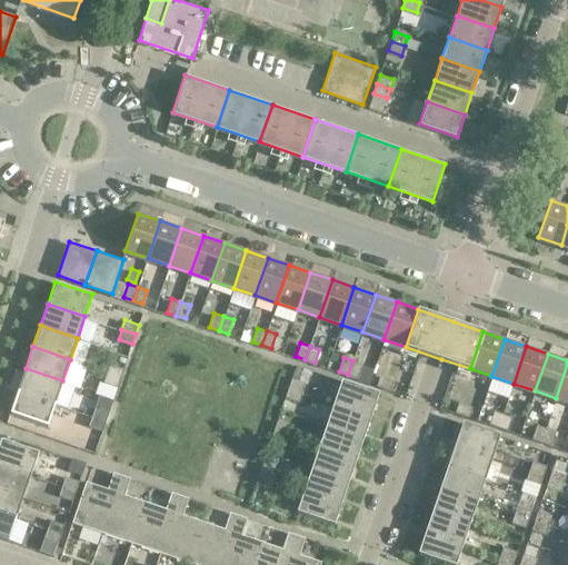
[(362,364),(352,360),(348,375),(358,377),(362,364)]
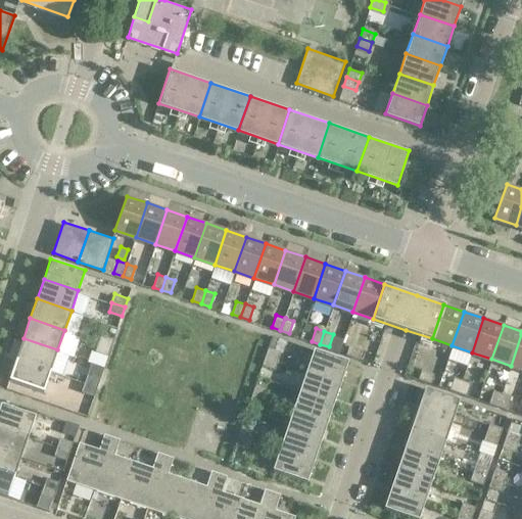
[(101,333),(98,341),(111,346),(114,337),(101,333)]
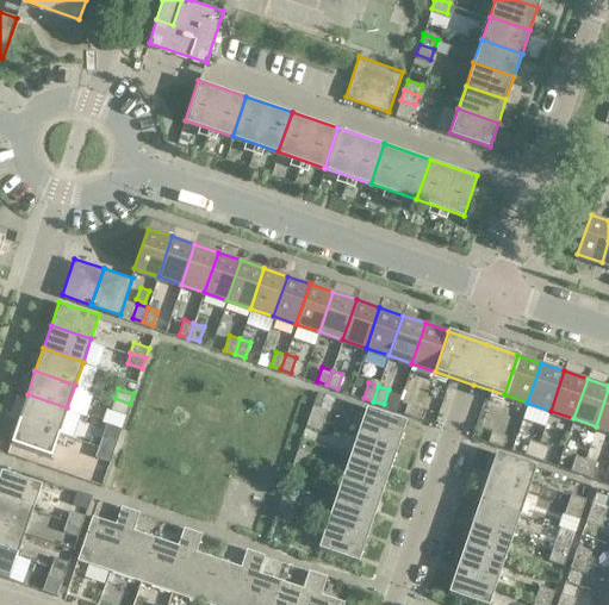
[(608,390),(596,426),(608,430),(608,390)]
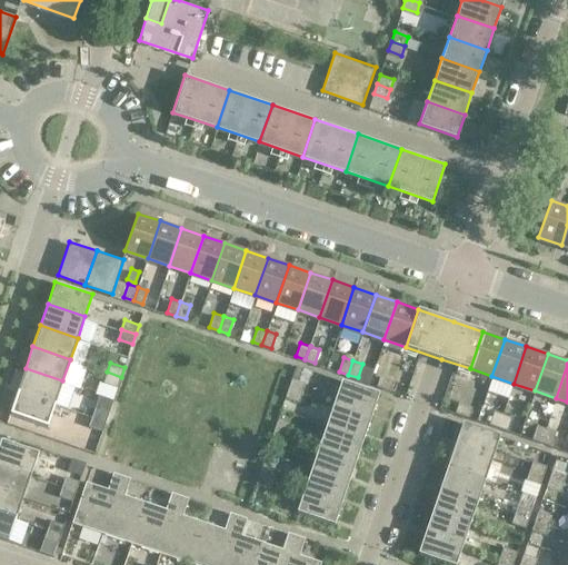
[(62,380),(26,368),(18,389),(56,403),(62,380)]
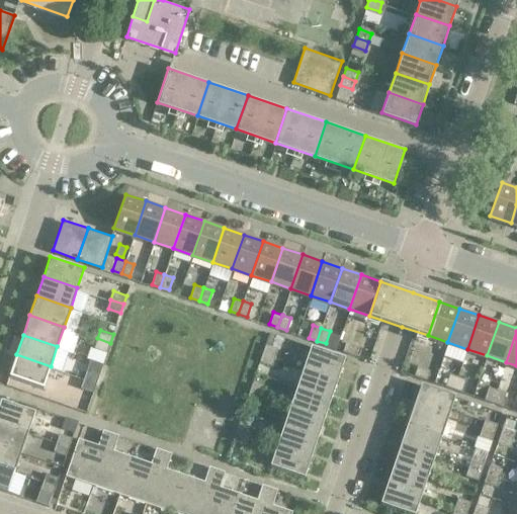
[(110,343),(97,338),(94,347),(107,351),(110,343)]
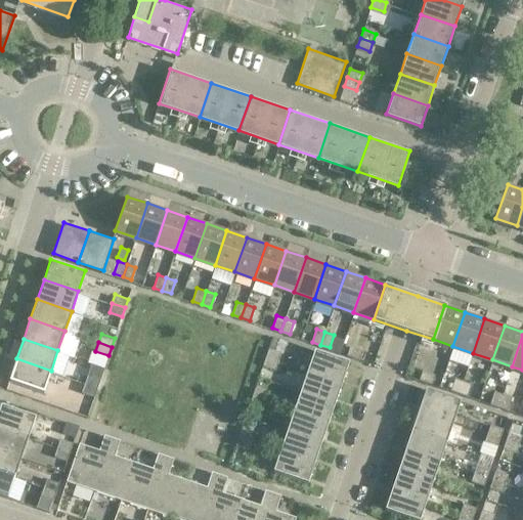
[(350,344),(347,353),(360,358),(363,349),(350,344)]
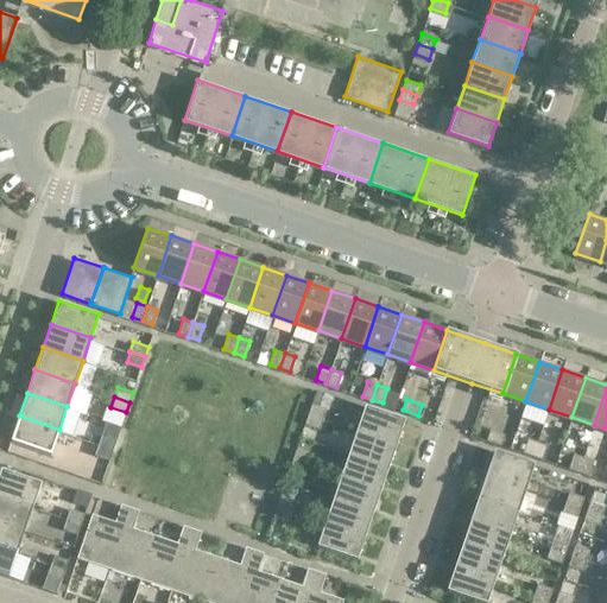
[(327,407),(313,402),(309,412),(323,417),(327,407)]
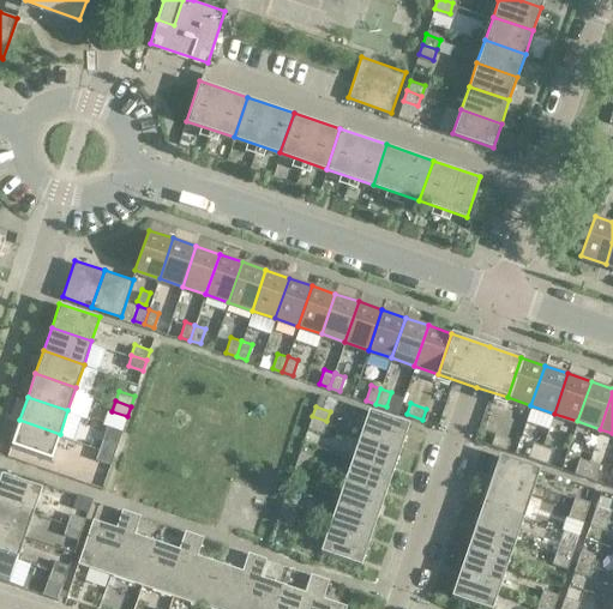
[(409,422),(368,409),(360,433),(401,447),(409,422)]
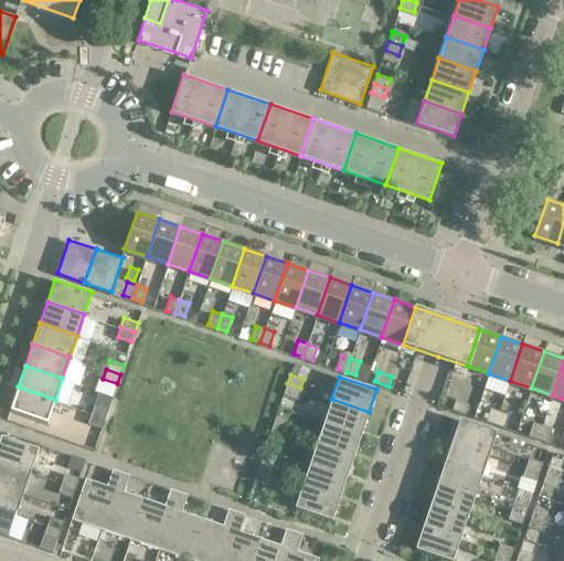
[(300,388),(287,383),(284,393),(297,398),(300,388)]
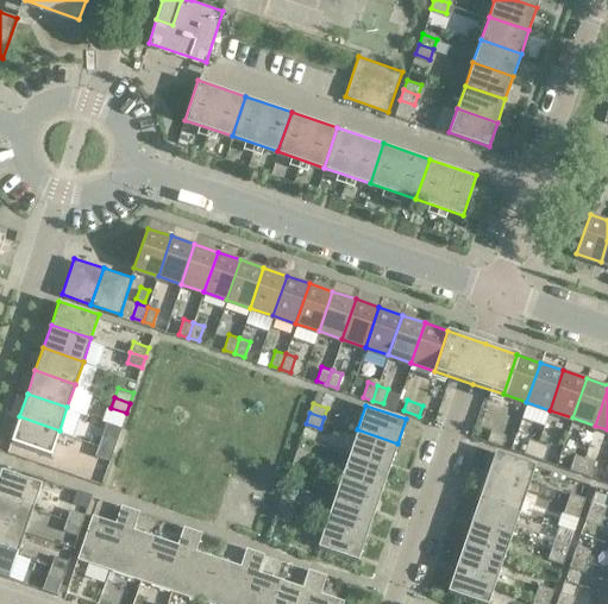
[(60,431),(19,416),(11,440),(51,454),(60,431)]
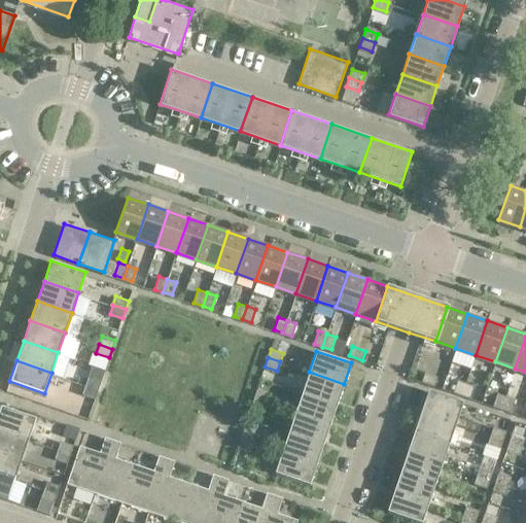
[(425,371),(422,380),(434,385),(437,375),(425,371)]
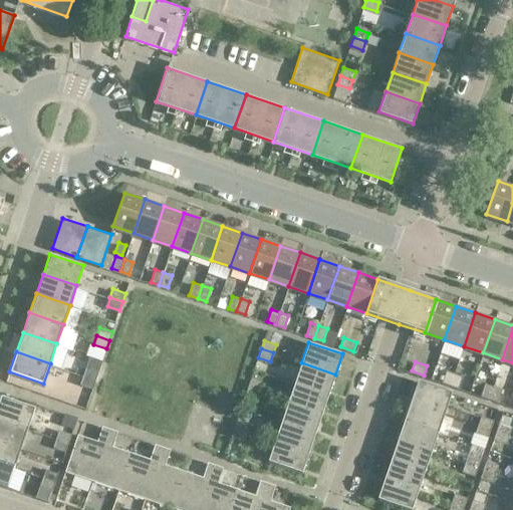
[(335,374),(301,362),(295,381),(328,394),(335,374)]
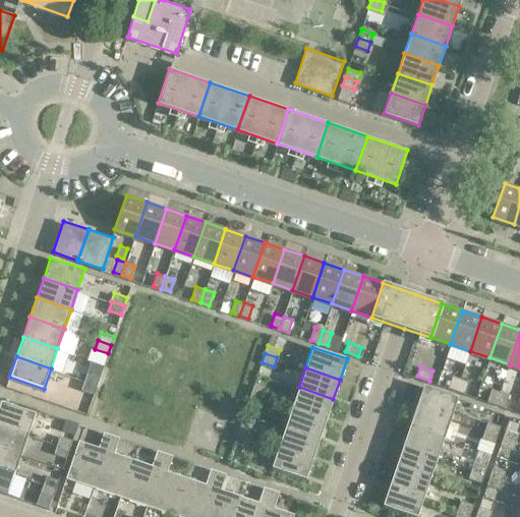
[(88,371),(84,380),(97,384),(100,376),(88,371)]
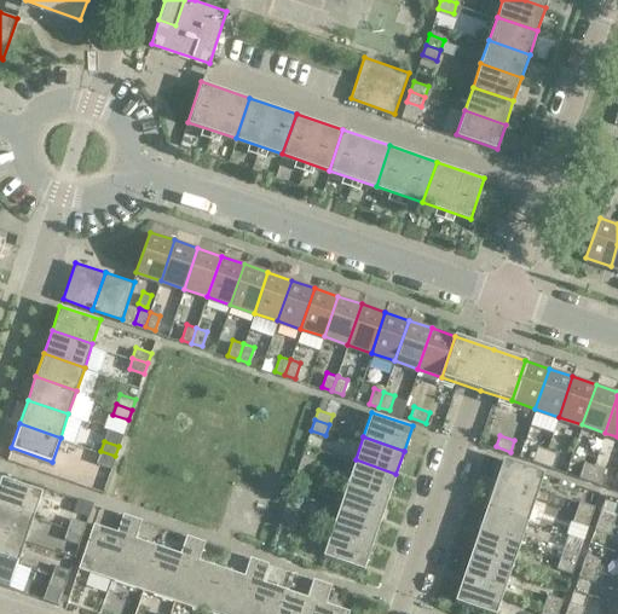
[(538,444),(532,459),(543,463),(548,447),(538,444)]
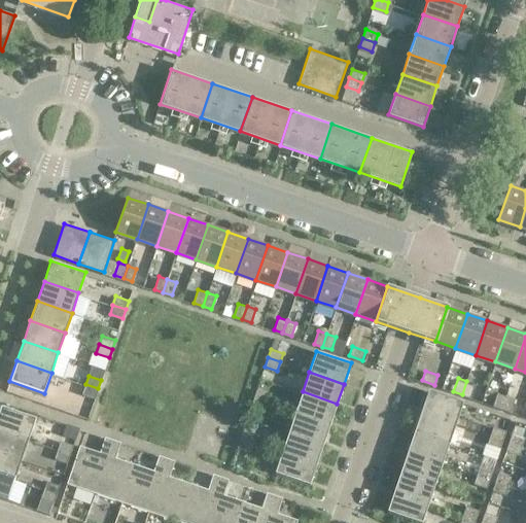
[(476,384),(466,381),(462,394),(470,397),(476,384)]
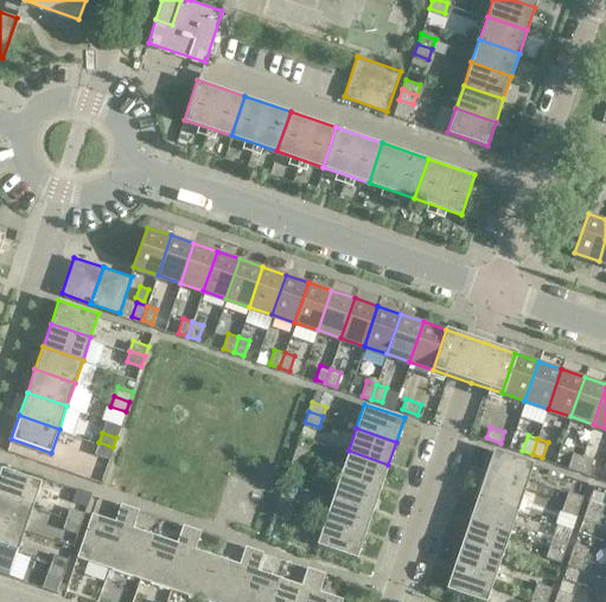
[(113,447),(99,442),(95,453),(110,458),(113,447)]
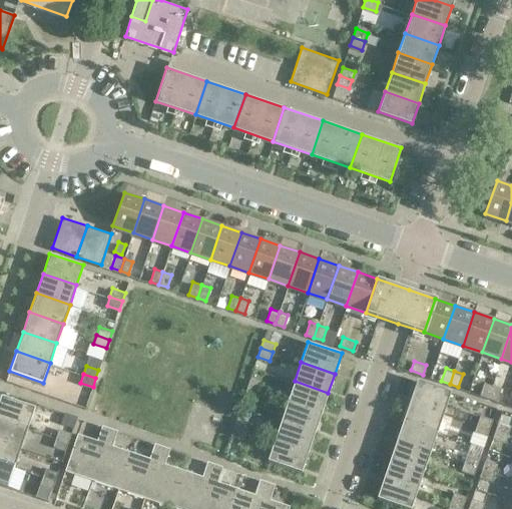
[(263,383),(250,378),(247,387),(260,391),(263,383)]
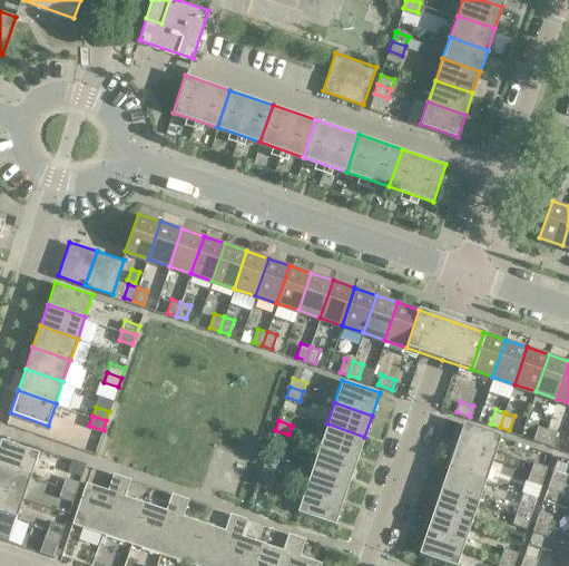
[(501,435),(464,421),(457,443),(493,457),(501,435)]
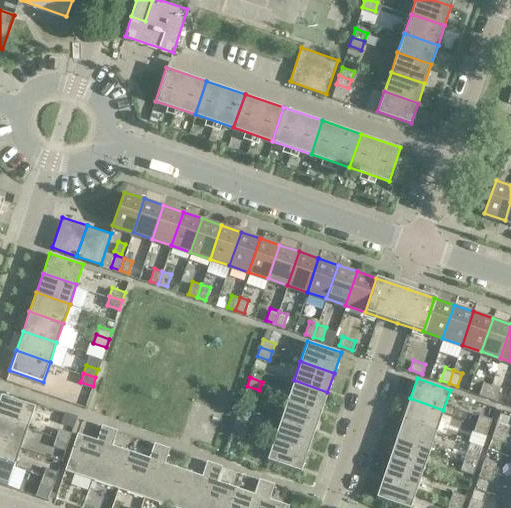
[(327,392),(294,380),(287,400),(321,411),(327,392)]
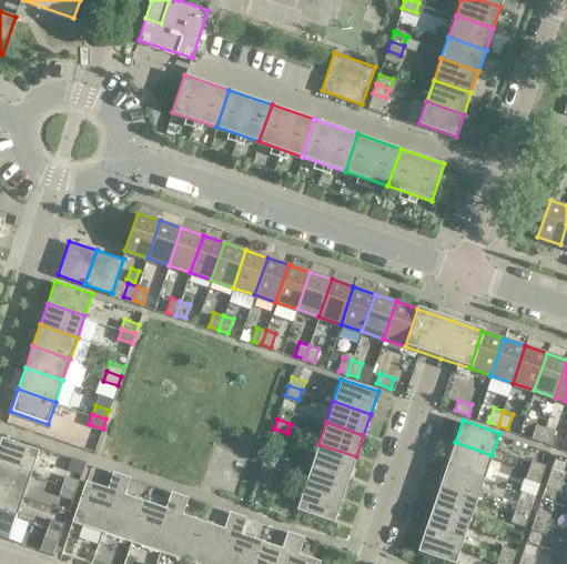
[(536,423),(532,436),(540,440),(546,426),(536,423)]
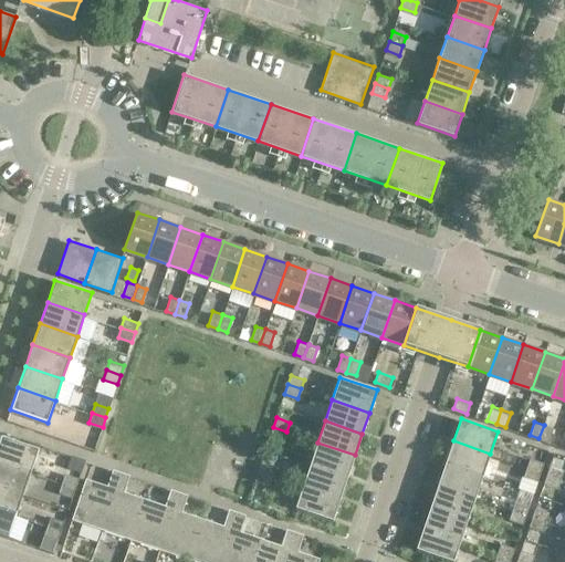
[(553,427),(544,425),(539,438),(548,441),(553,427)]
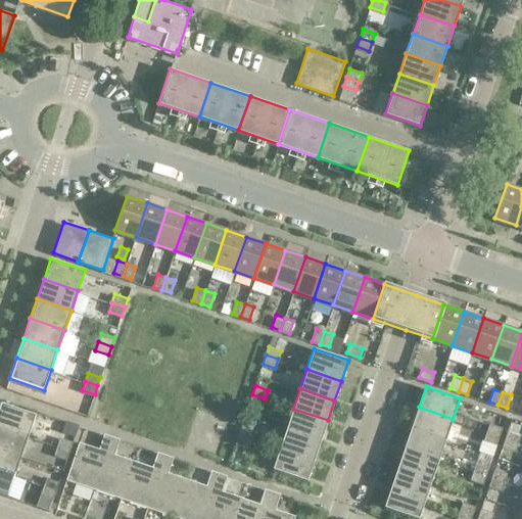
[(265,398),(252,394),(249,403),(262,408),(265,398)]
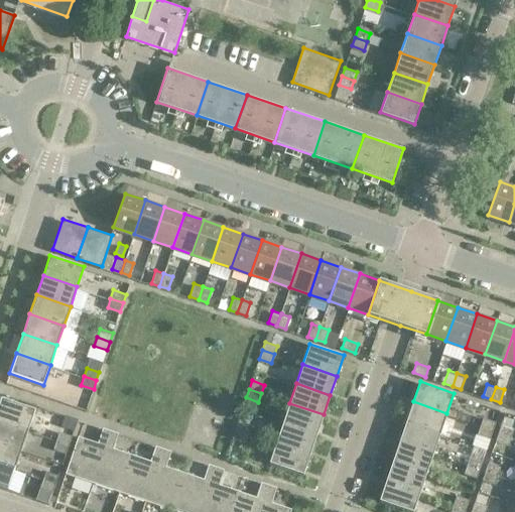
[(1,397),(0,400),(0,419),(28,429),(35,409),(1,397)]
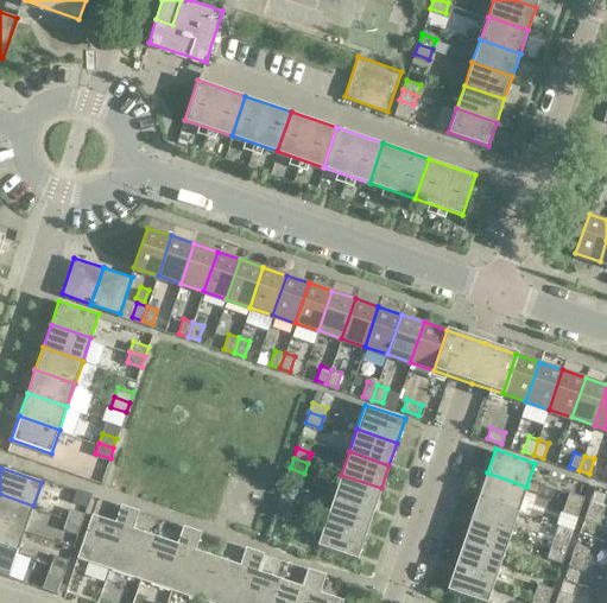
[(526,487),(487,473),(479,496),(519,509),(526,487)]
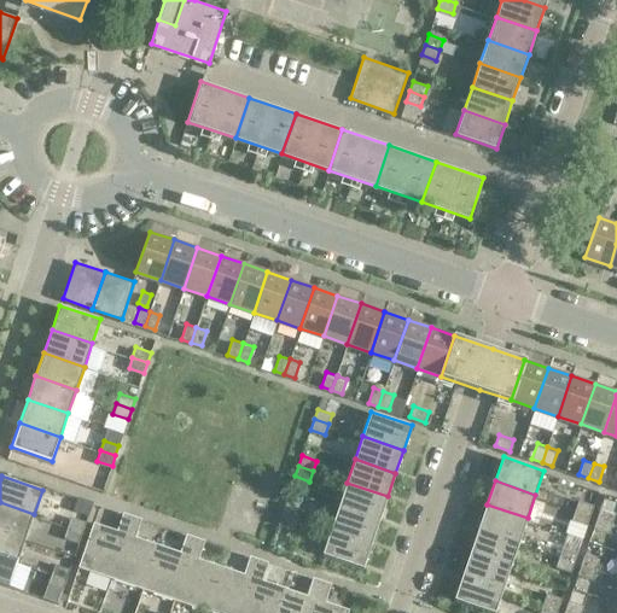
[(388,496),(347,483),(339,506),(379,520),(388,496)]
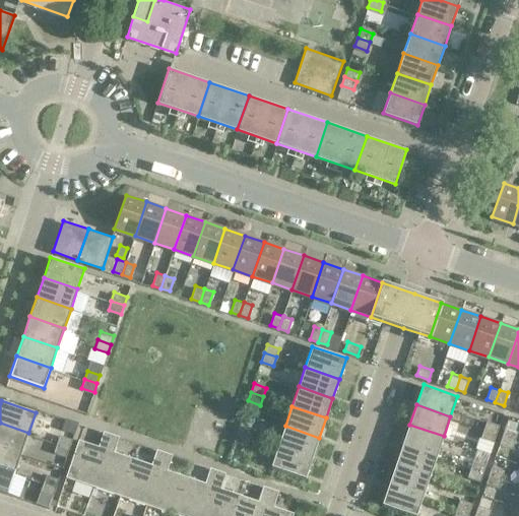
[(65,416),(61,429),(74,433),(78,422),(65,416)]
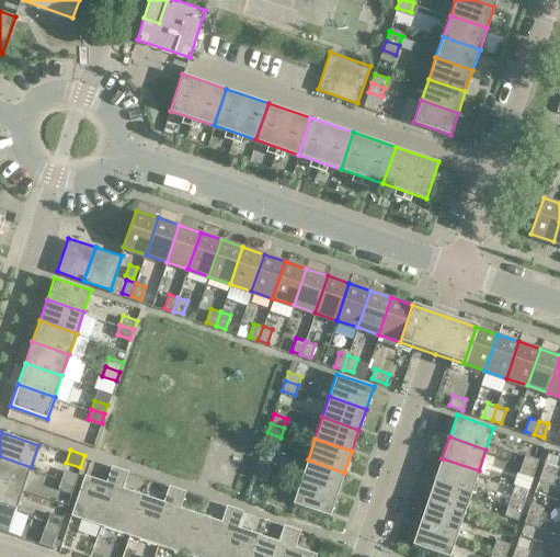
[(525,453),(522,462),(536,467),(539,457),(525,453)]
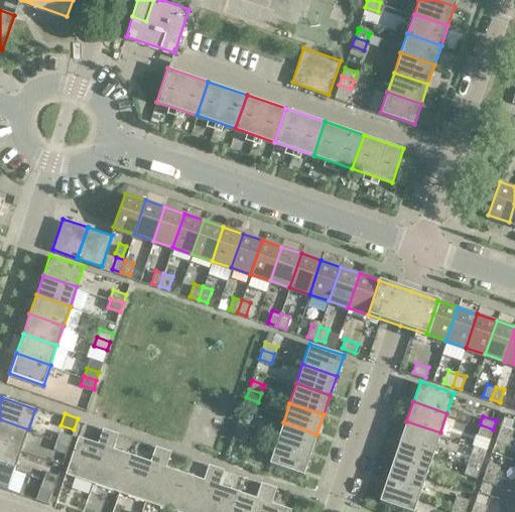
[(28,429),(0,419),(0,440),(21,449),(28,429)]
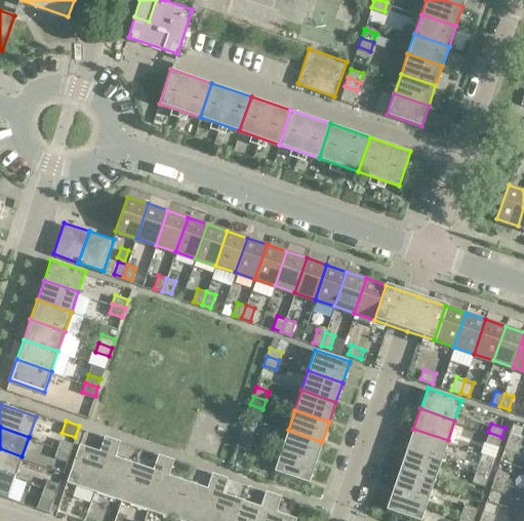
[(255,431),(242,427),(239,435),(252,440),(255,431)]
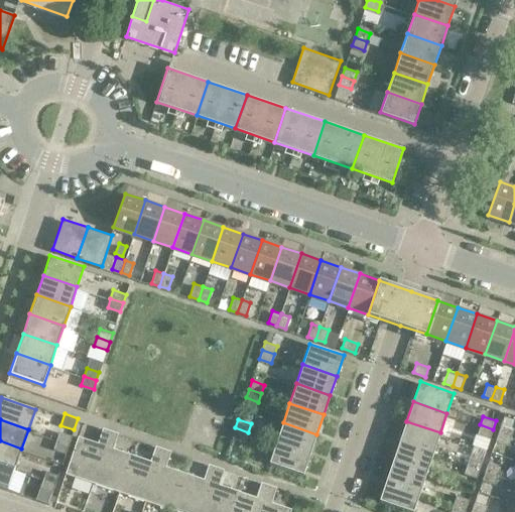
[(440,432),(406,421),(399,440),(433,453),(440,432)]
